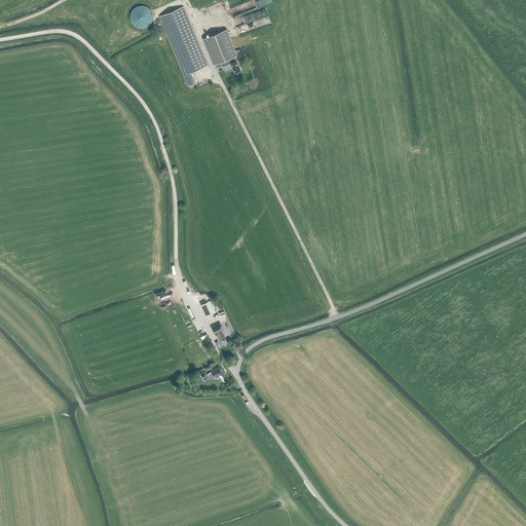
[(130,13),(129,16),(130,20),(132,23),(134,25),(136,27),(139,28),(142,29),(144,28),(147,27),(150,25),(151,23),(152,20),(153,16),(152,13),(151,11),(150,8),(147,7),(144,6),(142,5),(139,6),(136,7),(134,8),(132,11),(130,13)]
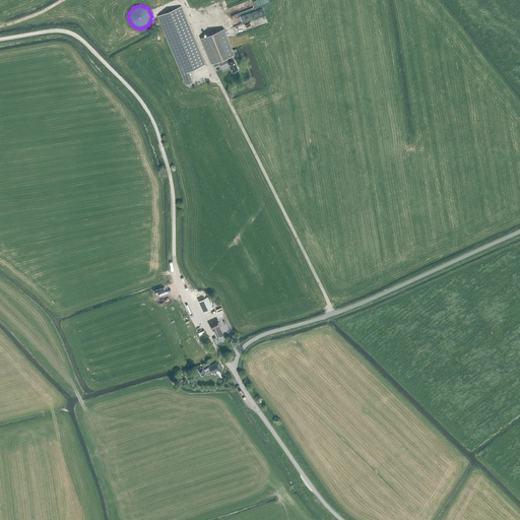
[(157,16),(186,85),(193,82),(188,72),(205,65),(181,6),(157,16)]
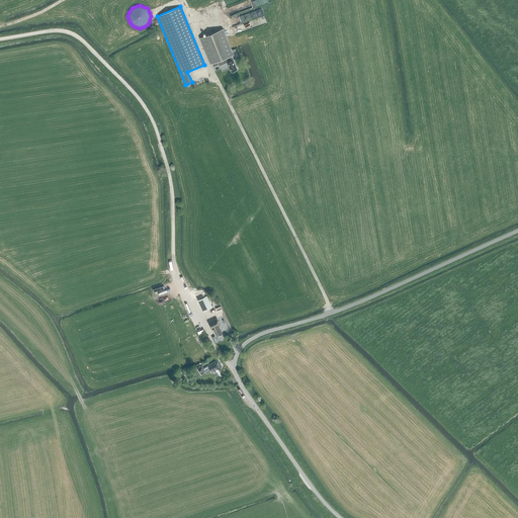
[(223,29),(199,38),(209,64),(217,61),(219,66),(227,63),(231,73),(237,70),(231,56),(233,55),(230,47),(226,37),(223,29)]
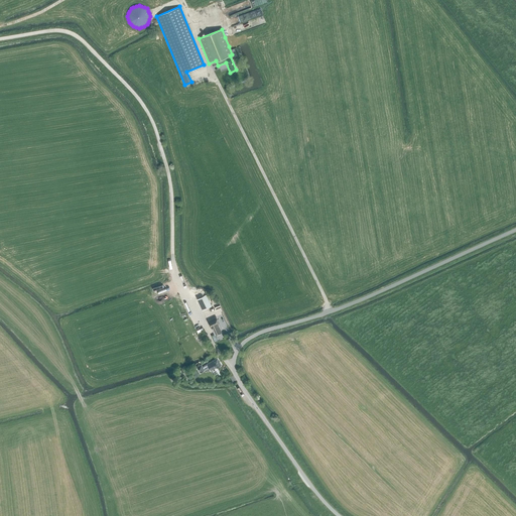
[(197,298),(203,309),(212,305),(207,294),(197,298)]
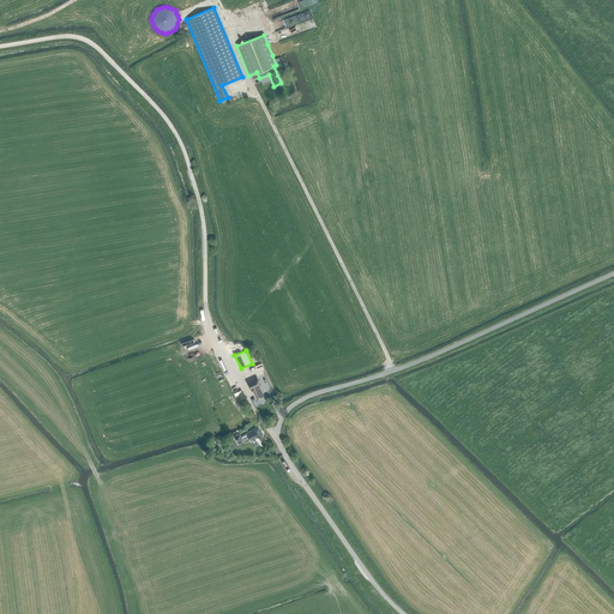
[(251,390),(256,399),(263,396),(258,386),(260,385),(257,378),(247,381),(251,390)]
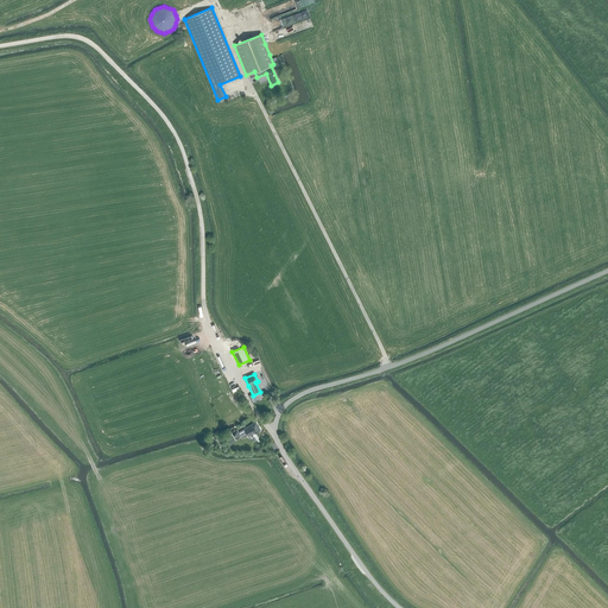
[(246,434),(247,437),(254,432),(255,434),(260,431),(255,422),(240,431),(241,434),(239,435),(236,429),(230,432),(235,439),(242,435),(242,436),(246,434)]
